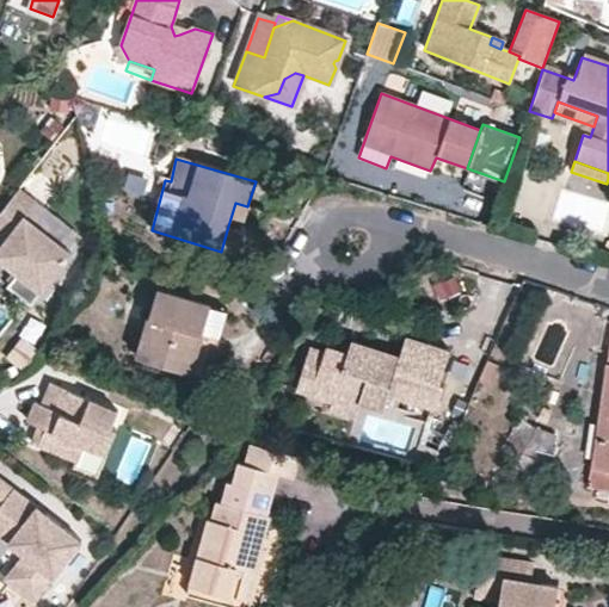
[(72,252),(25,216),(36,202),(19,189),(0,212),(0,240),(4,242),(0,247),(0,256),(14,268),(19,271),(42,289),(72,252)]
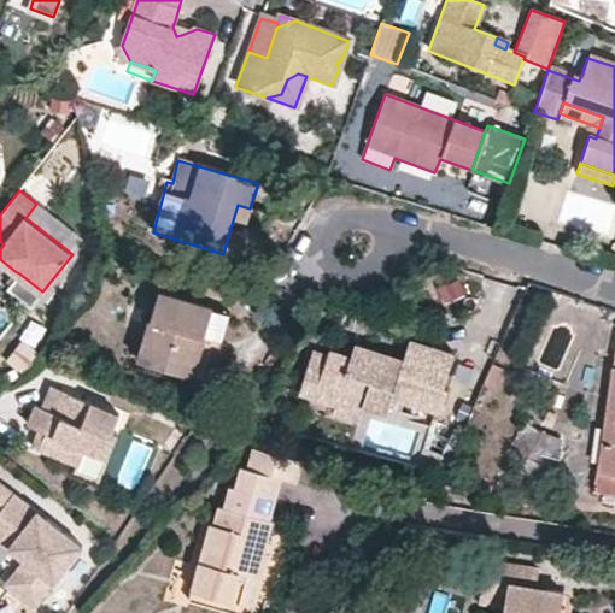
[(233,220),(246,224),(250,208),(238,205),(233,220)]
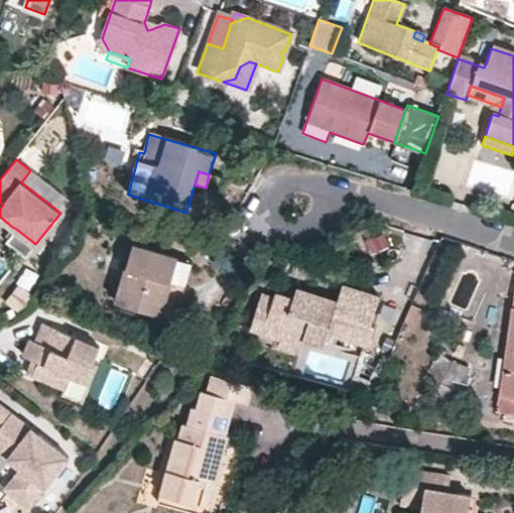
[(186,213),(199,216),(204,197),(191,195),(186,213)]
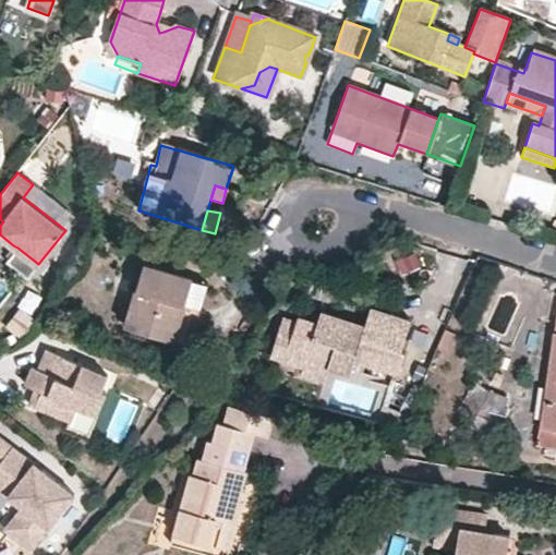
[(11,256),(17,248),(13,245),(7,253),(11,256)]
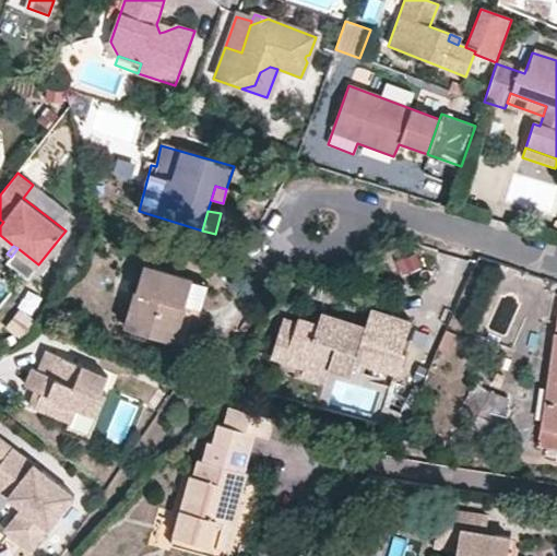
[(27,279),(38,264),(18,248),(11,257),(7,262),(27,279)]
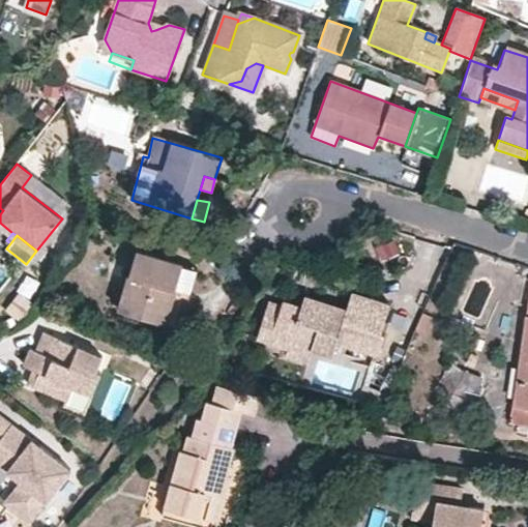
[(374,245),(379,262),(399,256),(393,240),(374,245)]
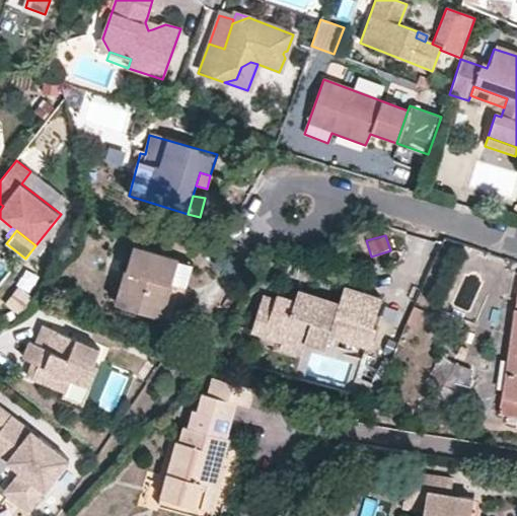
[(132,248),(117,305),(160,318),(170,284),(178,261),(132,248)]
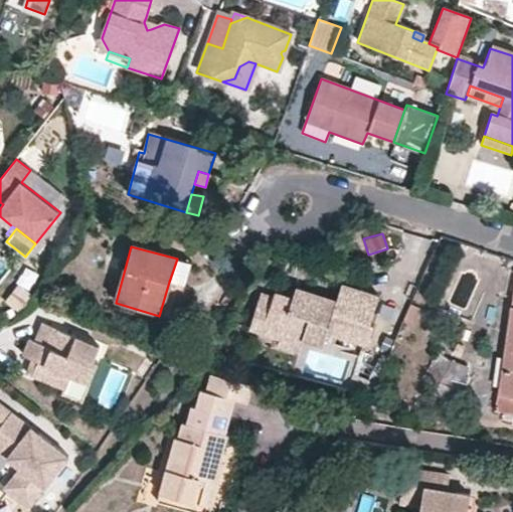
[(340,287),(335,300),(296,288),(293,298),(274,292),(273,297),(263,329),(302,341),(322,347),(327,335),(366,346),(372,326),(369,325),(376,298),(340,287)]
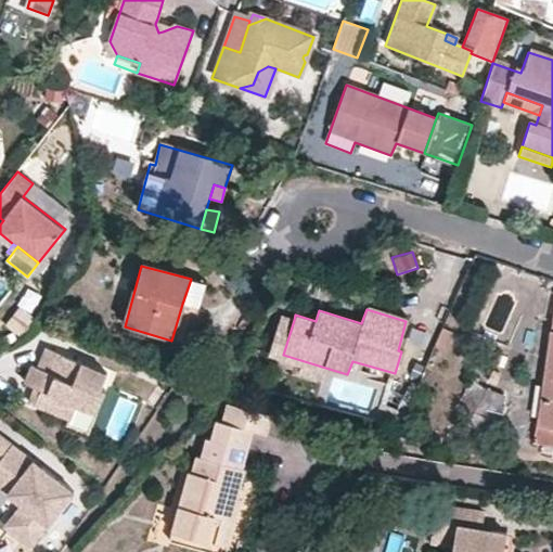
[(22,342),(35,322),(21,310),(5,329),(22,342)]
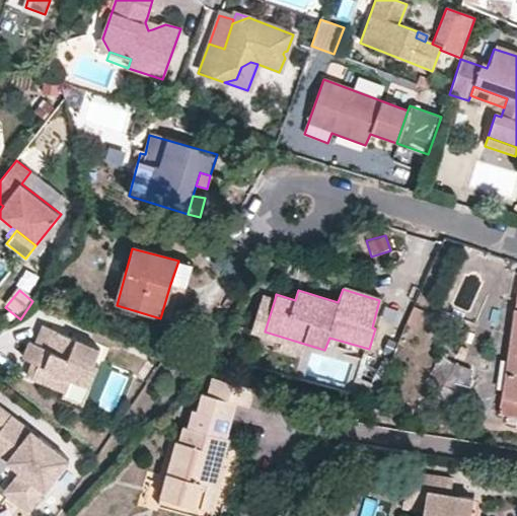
[(275,299),(262,295),(250,333),(280,343),(278,350),(300,356),(304,344),(265,332),(275,299)]
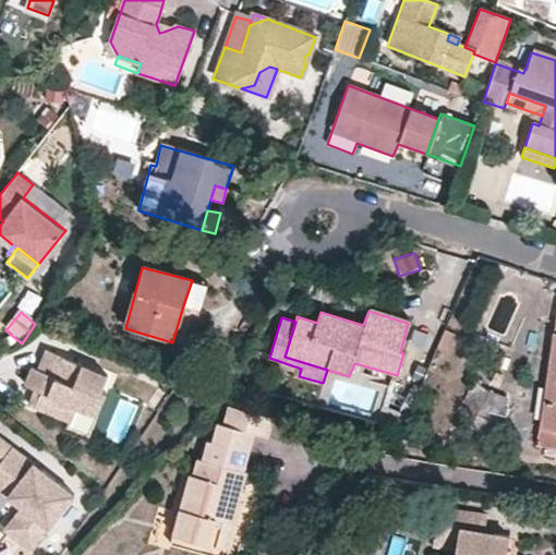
[(555,334),(553,334),(548,369),(539,432),(536,446),(555,448),(555,334)]
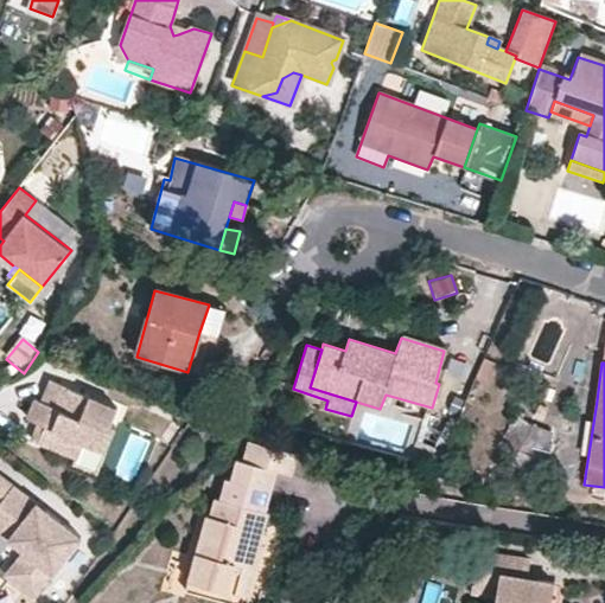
[(118,411),(51,382),(43,403),(37,401),(29,419),(38,423),(46,428),(39,443),(77,461),(84,444),(106,454),(115,430),(110,428),(118,411)]
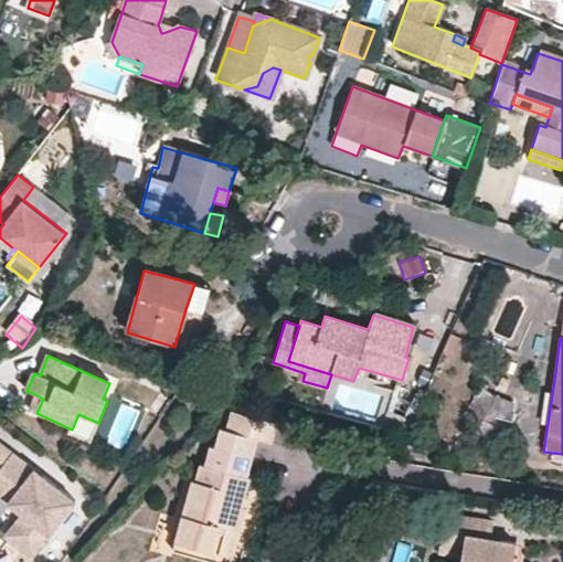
[(464,415),(479,425),(496,399),(478,390),(464,415)]
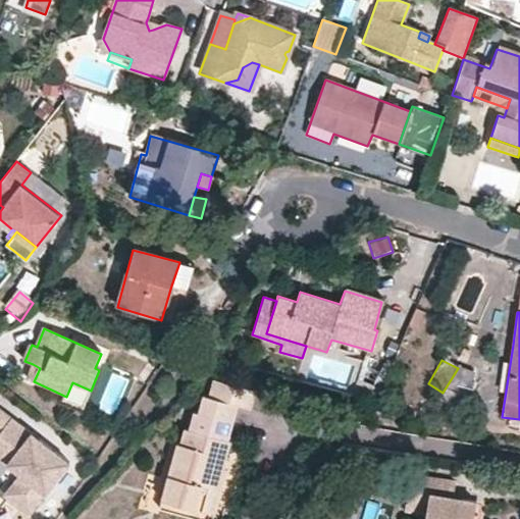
[(40,368),(33,364),(27,378),(34,381),(40,368)]
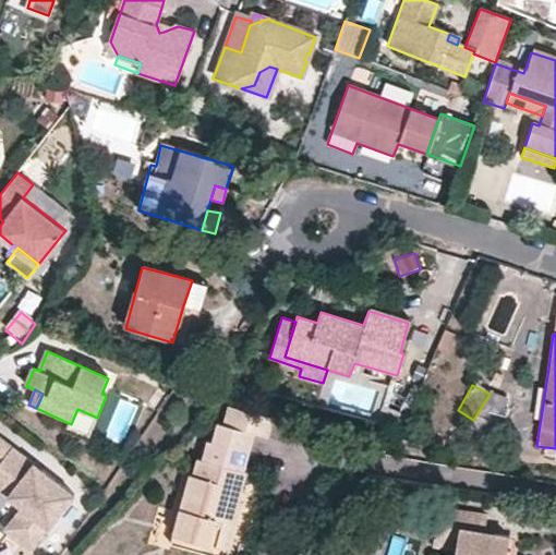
[(201,459),(195,460),(191,475),(188,475),(172,535),(229,550),(242,503),(238,502),(246,473),(243,470),(253,436),(266,438),(270,419),(226,407),(221,425),(216,424),(210,443),(205,442),(201,459)]
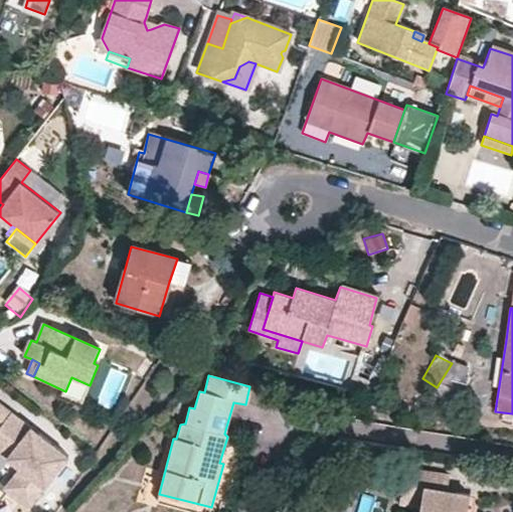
[(66,458),(0,406),(0,456),(18,470),(20,480),(8,496),(27,509),(66,458)]
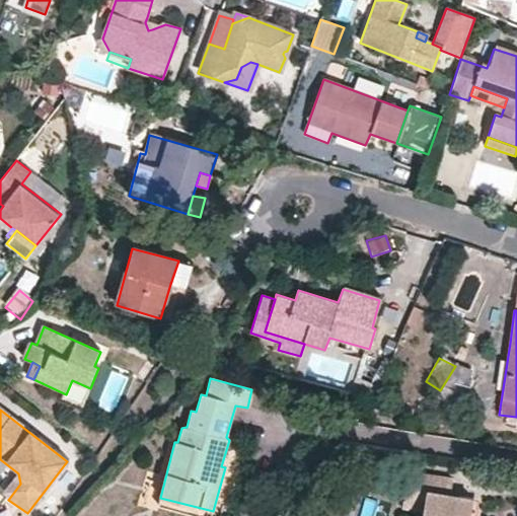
[(469,515),(472,499),(450,494),(452,480),(407,472),(400,510),(422,513),(421,515),(469,515)]
